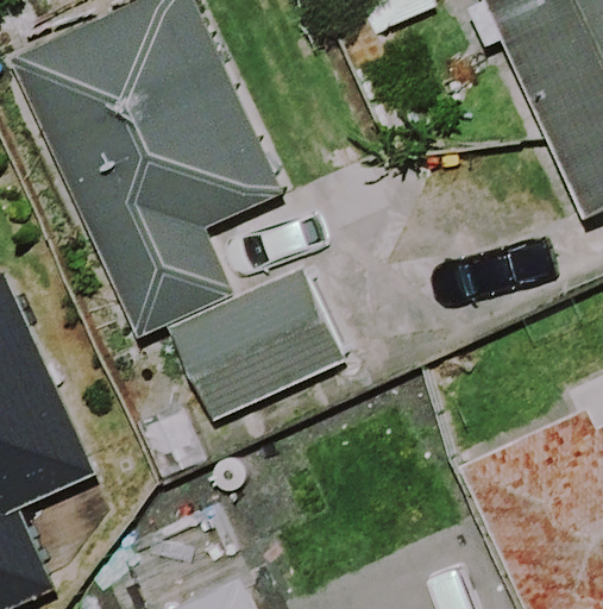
[(167,326),(233,295),(202,230),(289,189),(200,0),(136,0),(7,61),(139,339),(167,326)]
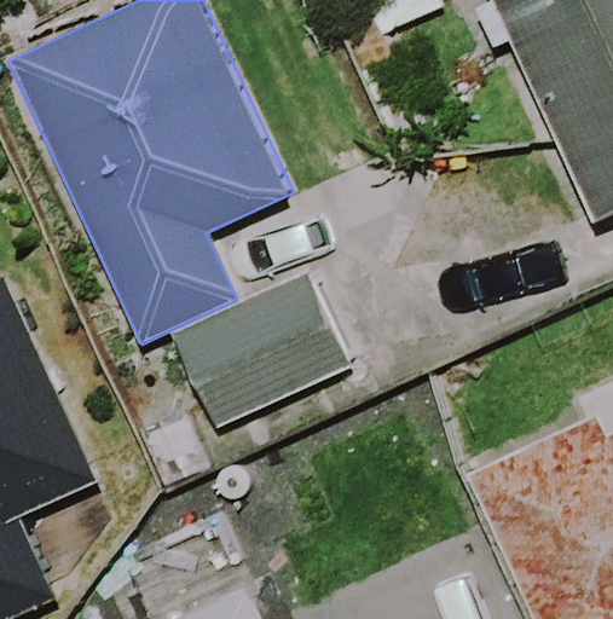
[(612,0),(489,0),(594,225),(612,215),(612,0)]
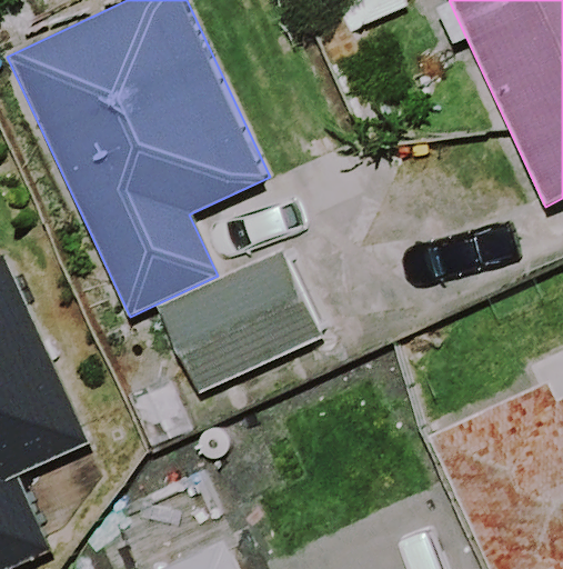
[(280,253),(157,309),(195,395),(319,339),(280,253)]
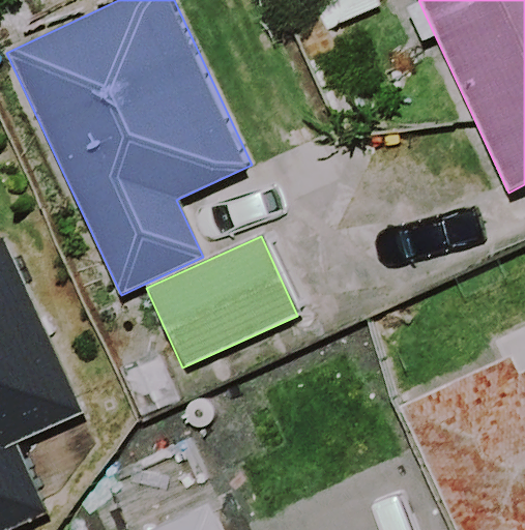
[(0,529),(6,529),(46,512),(15,444),(83,413),(3,238),(0,239),(0,529)]
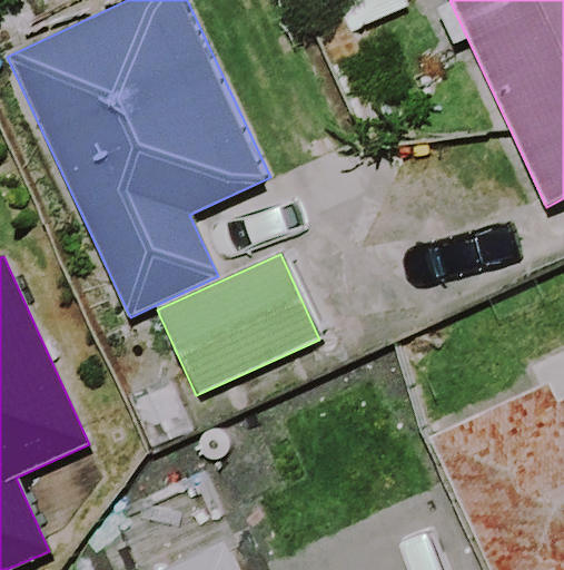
[(427,436),(488,569),(563,569),(563,396),(558,399),(550,381),(427,436)]
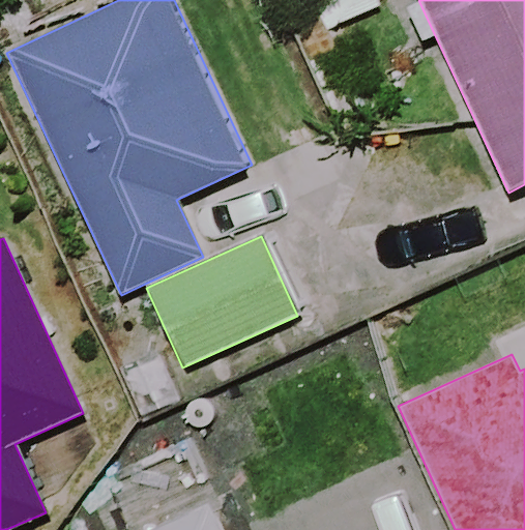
[(217,529),(206,503),(146,529),(217,529)]
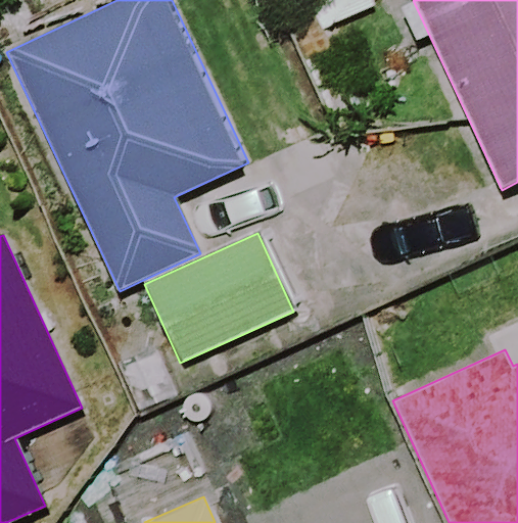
All buildings are outlined.
